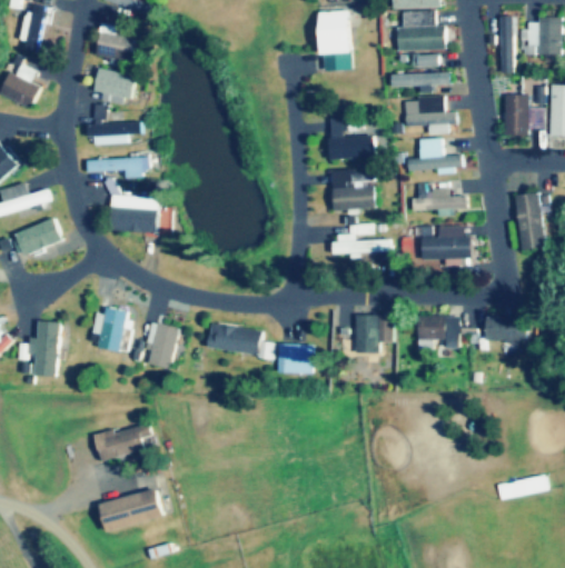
[(112,0),(151,17),(156,6),(142,0),(112,0)]
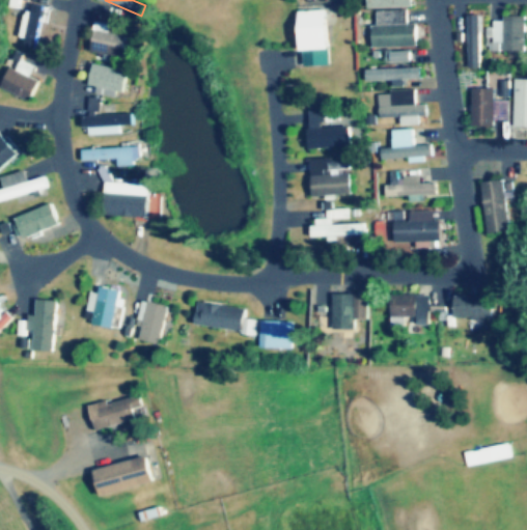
[(48,5),(31,2),(23,46),(39,49),(48,5)]
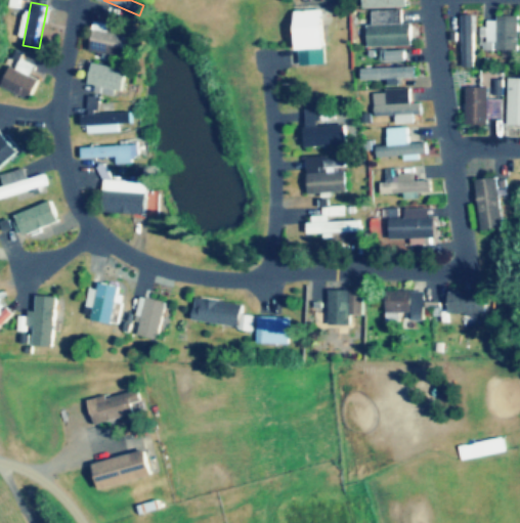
[(293,50),(320,49),(320,7),(293,7),(293,50)]
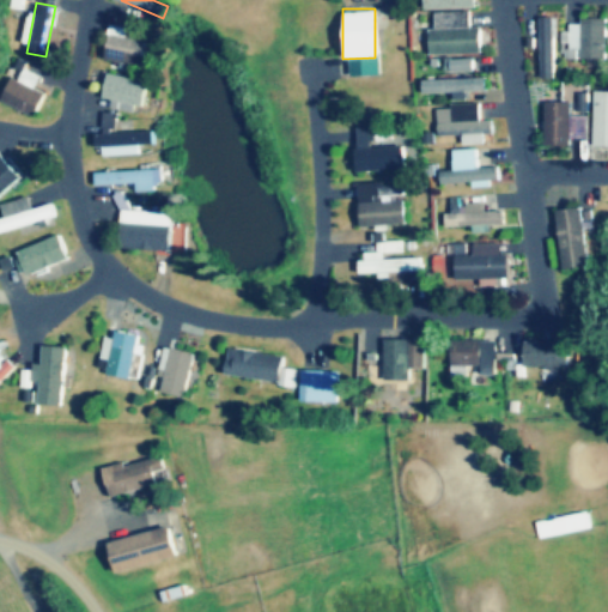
[(479,26),(468,26),(468,11),(427,11),(427,53),(479,53),(479,26)]
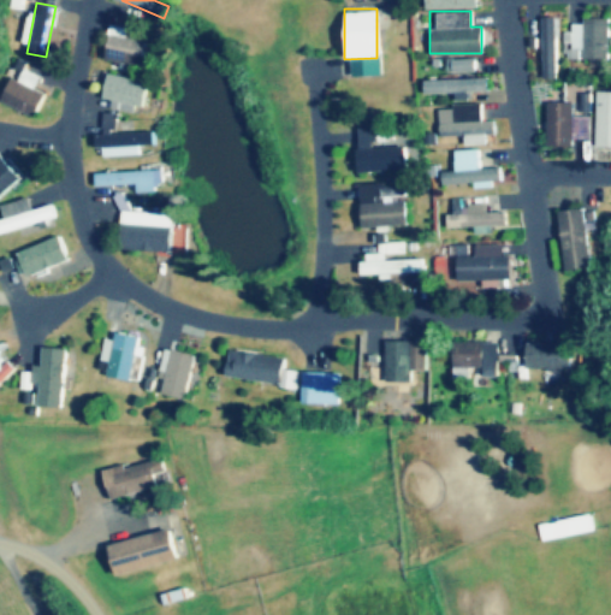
[(541,77),(556,77),(556,16),(541,16),(541,77)]
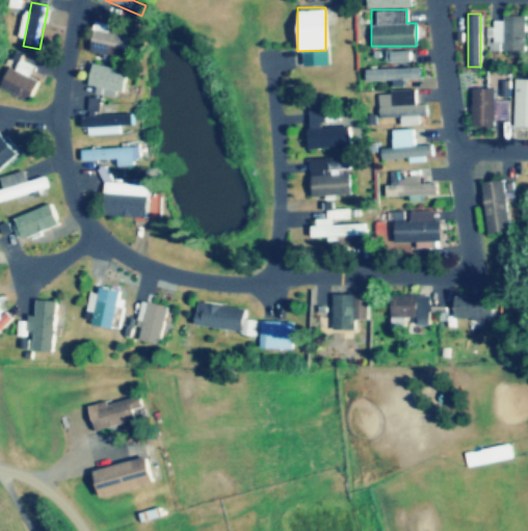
[(525,50),(525,16),(501,16),(501,42),(502,42),(502,50),(525,50)]
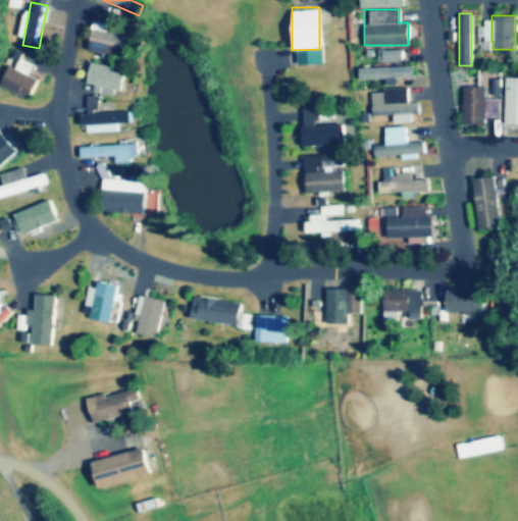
[(124,56),(127,35),(106,32),(107,22),(93,20),(88,51),(124,56)]
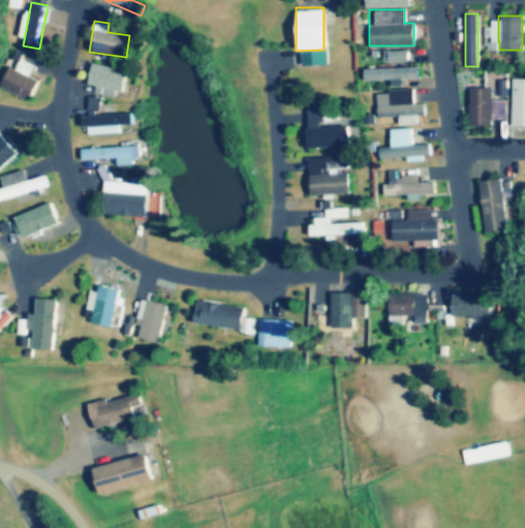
[(407,50),(383,50),(383,61),(407,61),(407,50)]
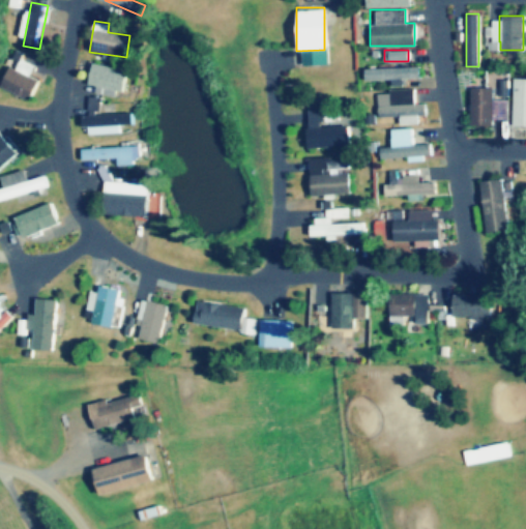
[(312,54),(311,61),(324,63),(325,56),(312,54)]
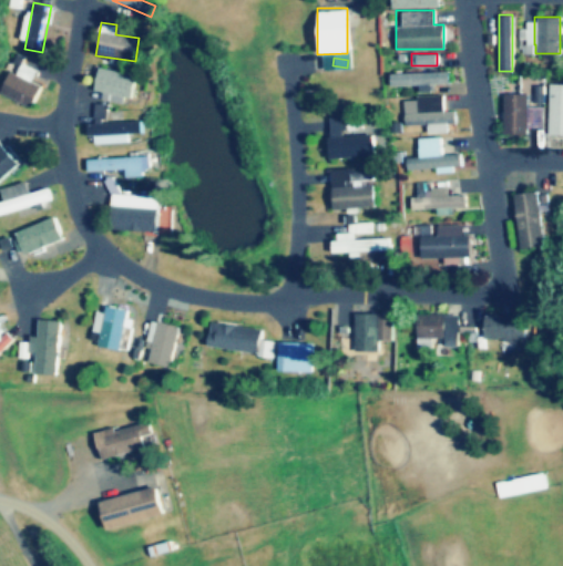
[(31,106),(41,85),(30,81),(36,69),(22,62),(17,73),(10,70),(0,92),(31,106)]
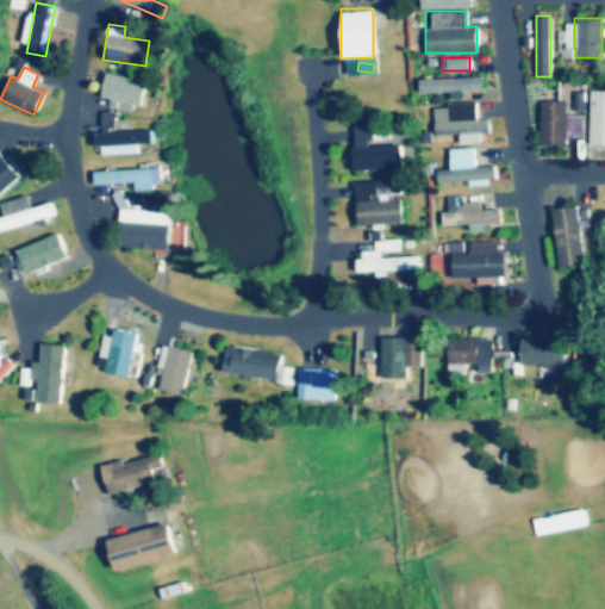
[(110,104),(141,111),(148,81),(105,72),(100,98),(111,100),(110,104)]
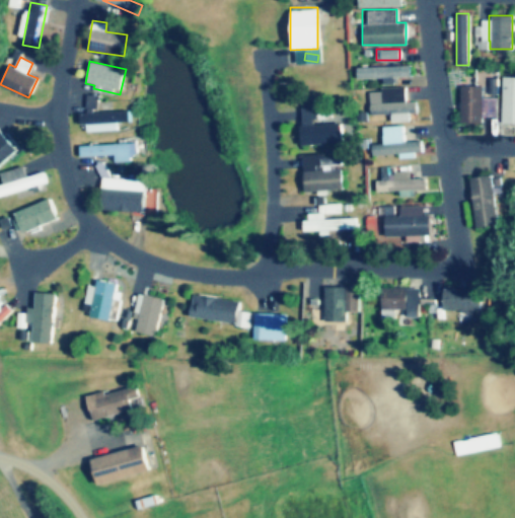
[(411,66),(357,66),(357,78),(411,77),(411,66)]
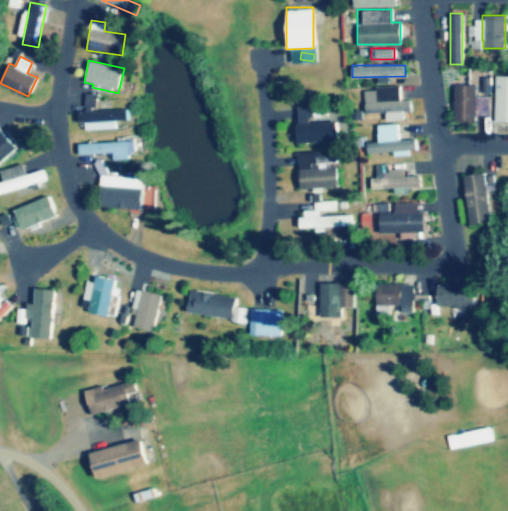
[(507,121),(507,75),(494,75),(494,122),(507,121)]
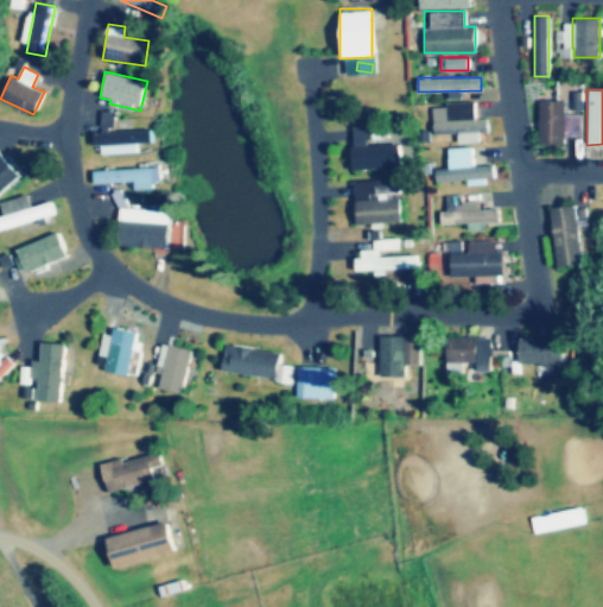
[(538,143),(579,143),(579,115),(564,115),(564,100),(538,100),(538,143)]
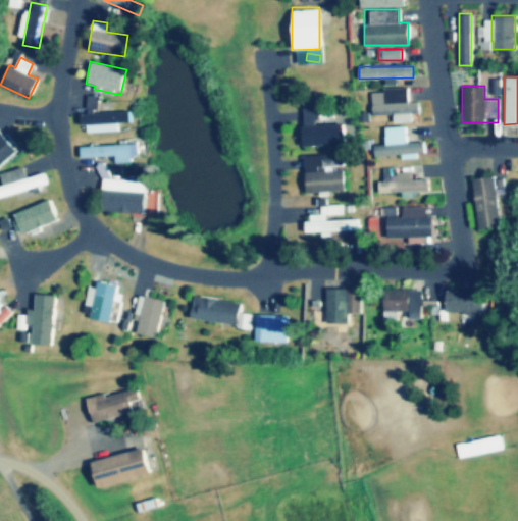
[(372,114),(418,114),(418,103),(407,103),(407,89),(372,89),(372,114)]
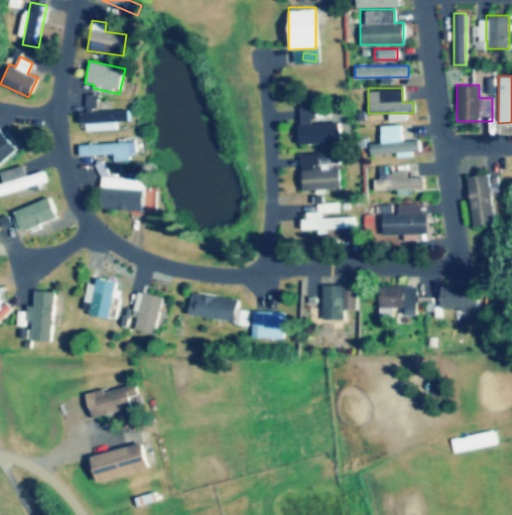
[(96,109),(98,95),(87,94),(86,107),(96,109)]
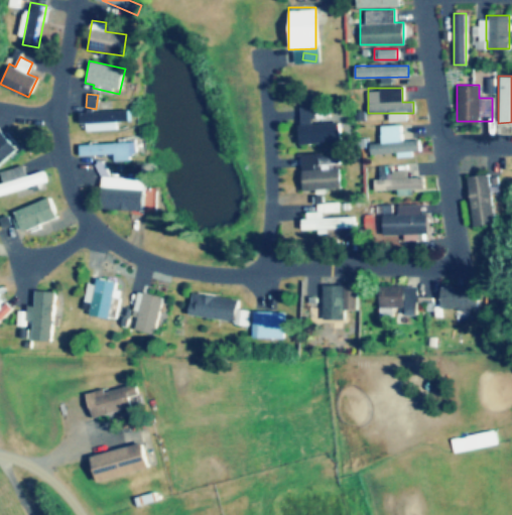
[(340,143),(339,123),(314,124),(314,107),(298,108),(299,144),(340,143)]
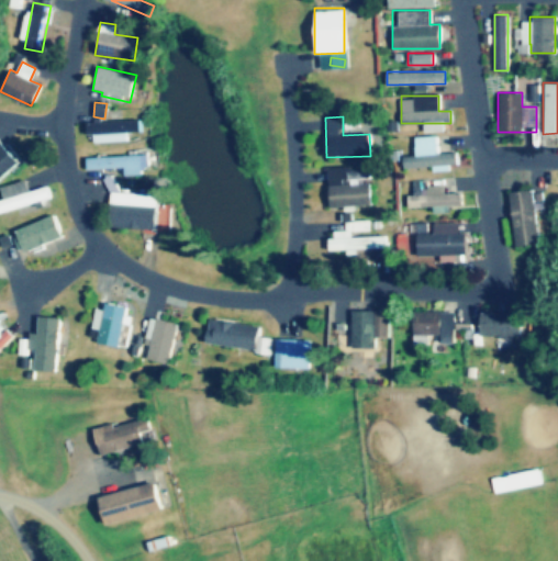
[(142,122),(88,122),(89,143),(129,143),(129,132),(142,132),(142,122)]
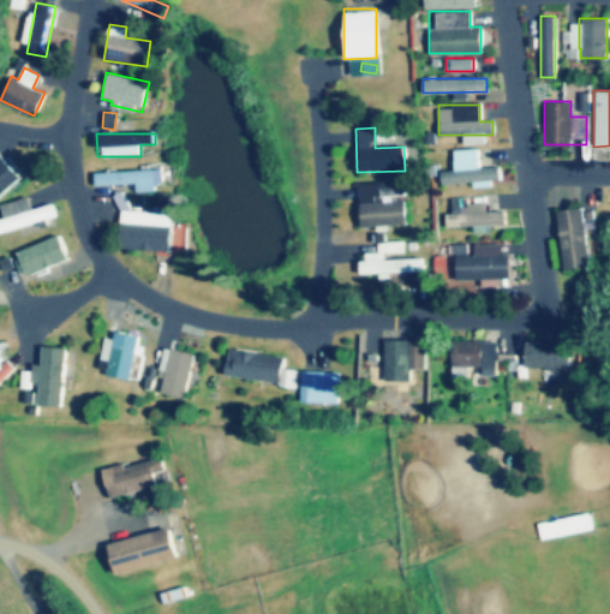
[(507,147),(479,147),(479,156),(507,156),(507,147)]
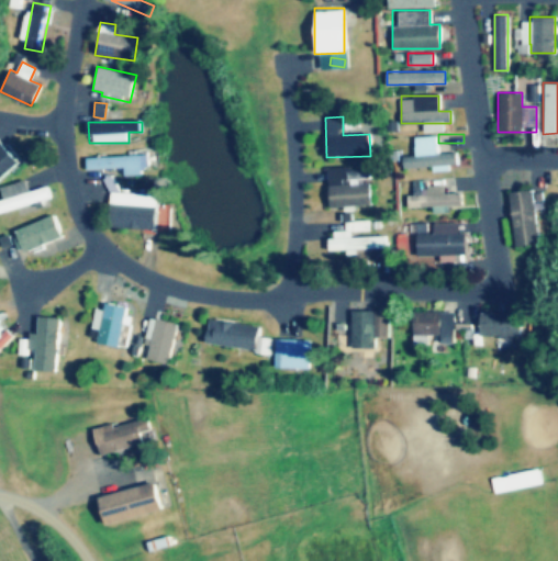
[(413,136),(414,156),(401,156),(402,170),(458,167),(457,152),(437,154),(436,135),(413,136)]
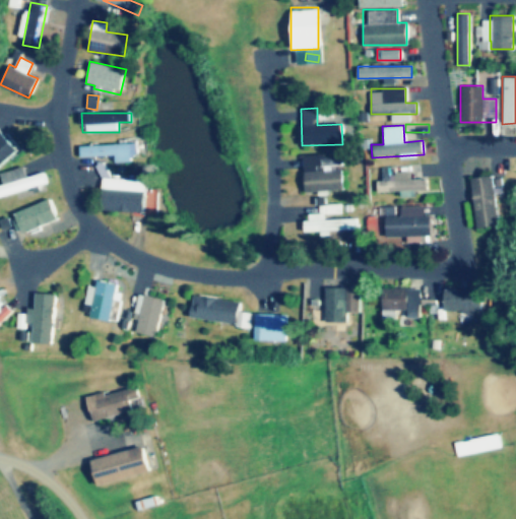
[(0,164),(16,149),(0,131),(0,164)]
